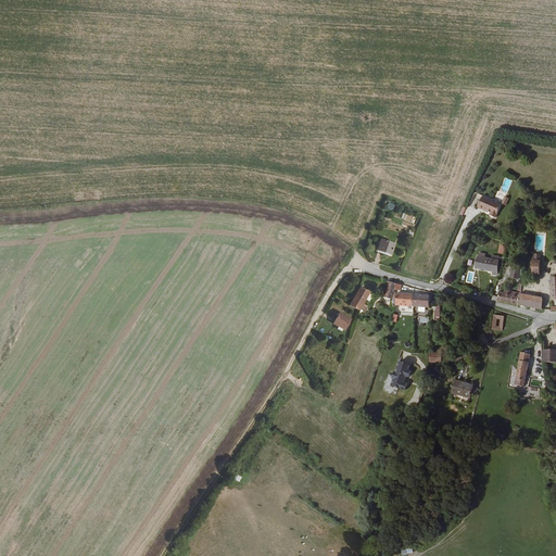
[(502,204),(482,198),(478,209),(491,214),(490,216),(496,218),(502,204)]
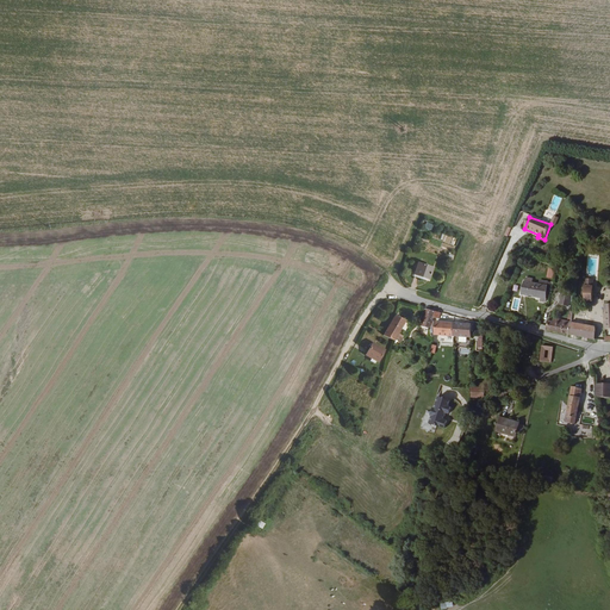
[(429,279),(433,268),(417,263),(414,274),(429,279)]
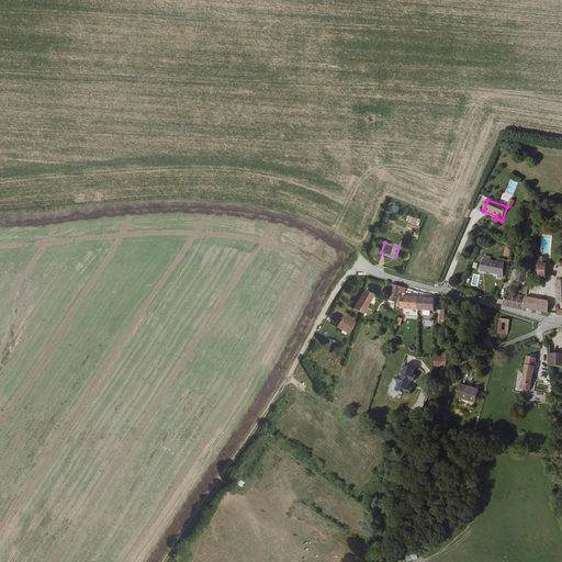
[(497,274),(497,277),(503,278),(505,265),(489,262),(490,258),(484,257),(483,260),(482,260),(482,262),(480,271),(497,274)]
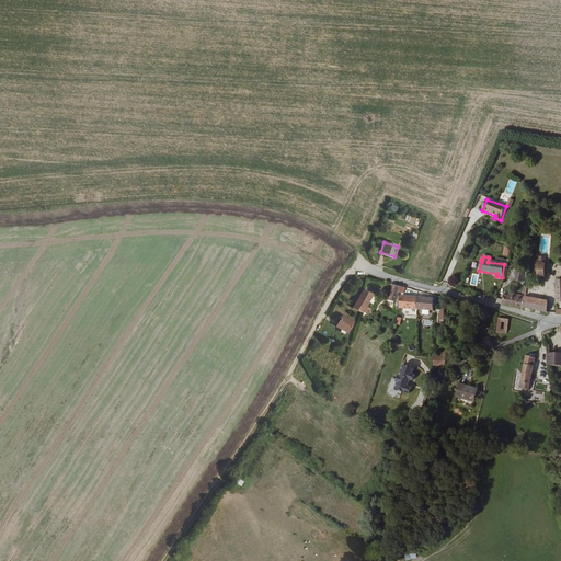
[(524,283),(526,273),(517,271),(515,284),(518,285),(519,282),(524,283)]
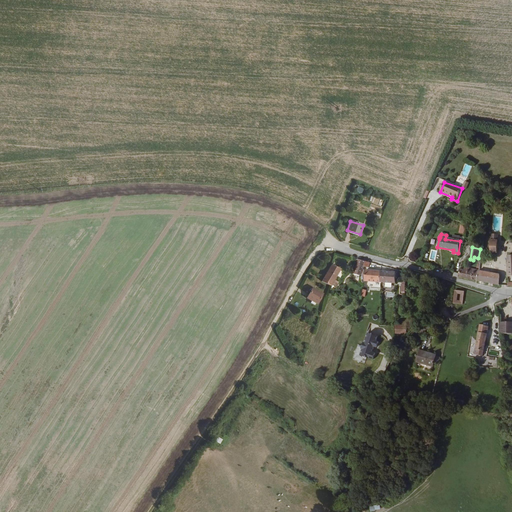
[(368,267),(369,263),(358,260),(354,275),(361,275),(362,269),(363,270),(364,266),(368,267)]
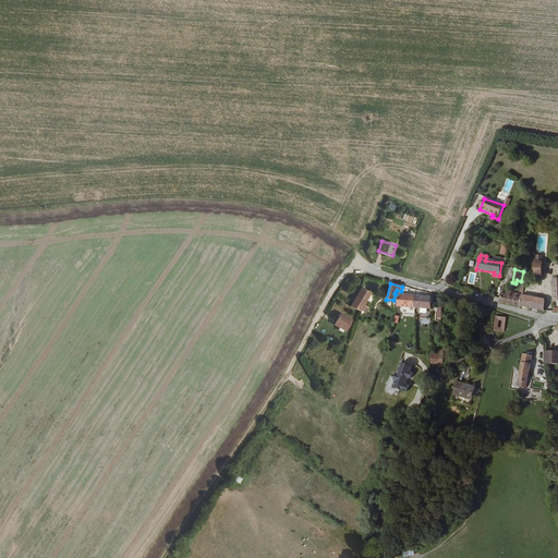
[(361,289),(351,307),(363,313),(364,310),(362,308),(370,293),(361,289)]
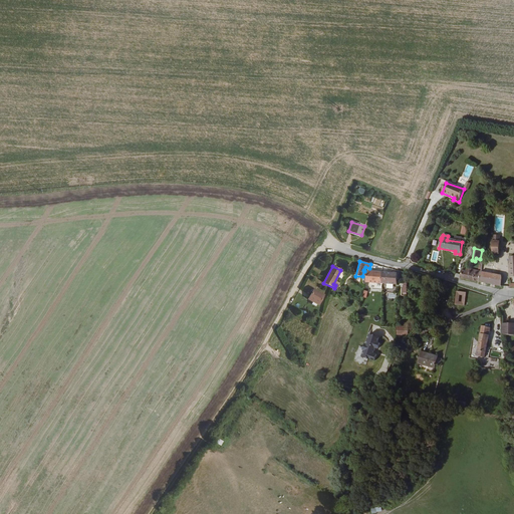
[(461,278),(479,282),(481,272),(472,270),(472,273),(469,272),(469,271),(466,271),(466,272),(463,271),(461,278)]
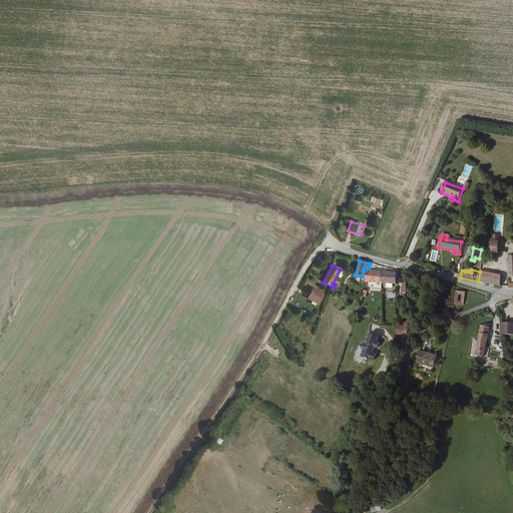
[(366,271),(365,283),(396,285),(396,273),(381,272),(366,271)]
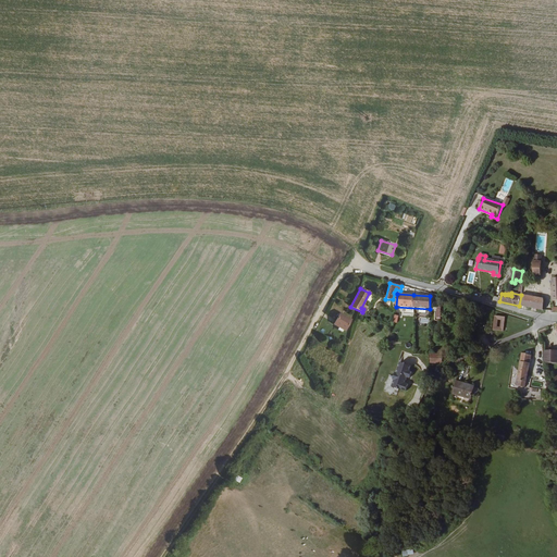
[(521,295),(519,306),(544,310),(545,301),(544,299),(521,295)]
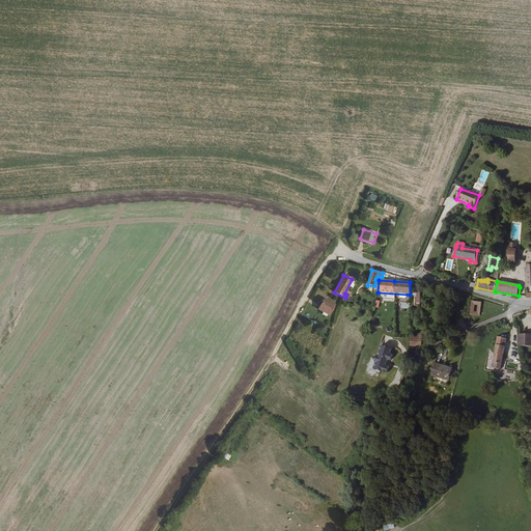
[(328,315),(333,305),(323,300),(316,310),(328,315)]
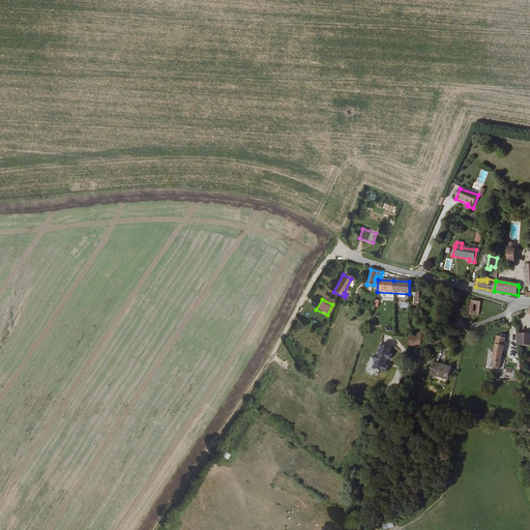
[(479,315),(480,301),(470,300),(470,315),(479,315)]
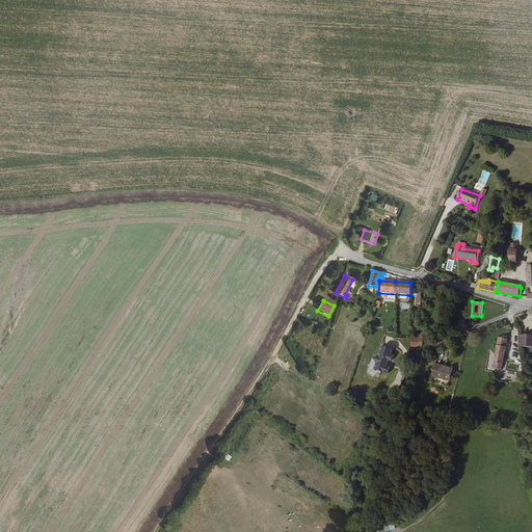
[(531,336),(522,336),(521,347),(531,347),(531,336)]
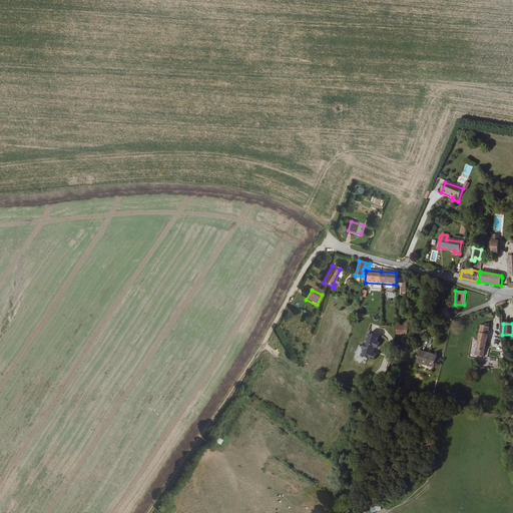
[(477,356),(483,358),(489,328),(481,326),(476,350),(478,350),(477,356)]
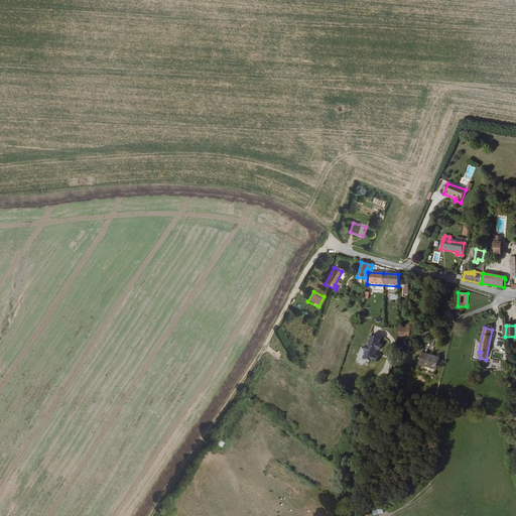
[(363,358),(376,362),(378,355),(375,354),(377,349),(380,350),(381,345),(379,344),(380,339),(370,336),(367,346),(366,345),(364,351),(365,351),(363,358)]
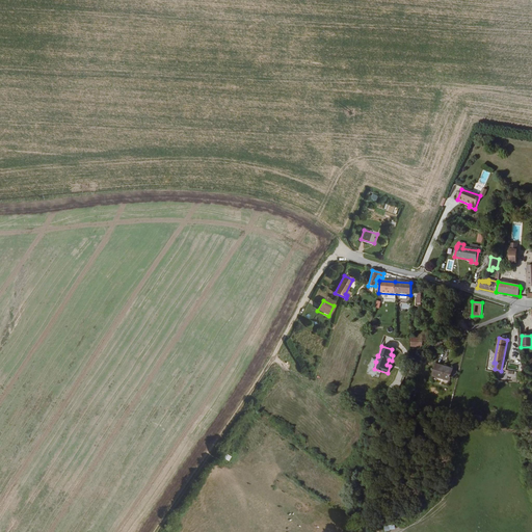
[(443,346),(440,356),(445,358),(448,348),(443,346)]
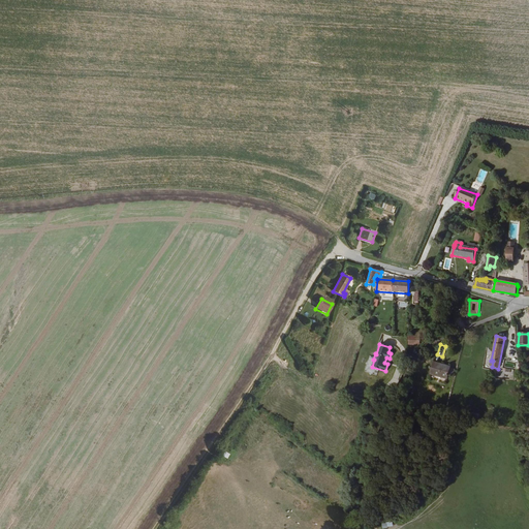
[(450,368),(434,363),(430,374),(446,379),(450,368)]
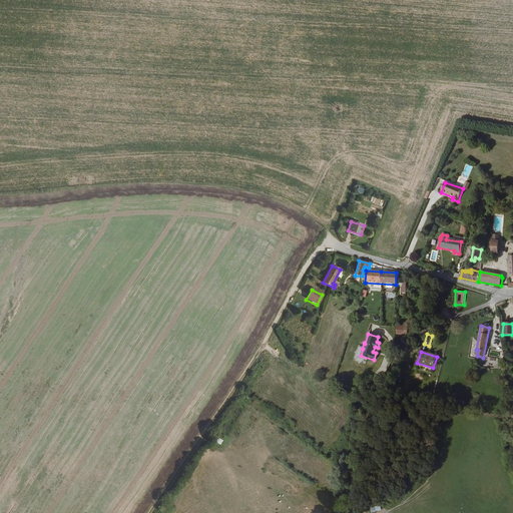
[(384,360),(379,370),(385,372),(389,362),(384,360)]
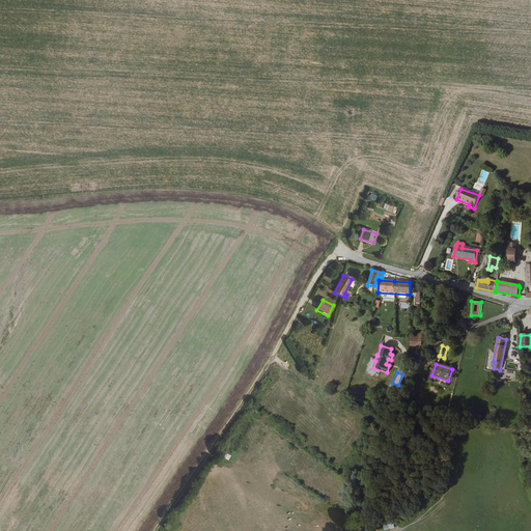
All buildings are outlined.
